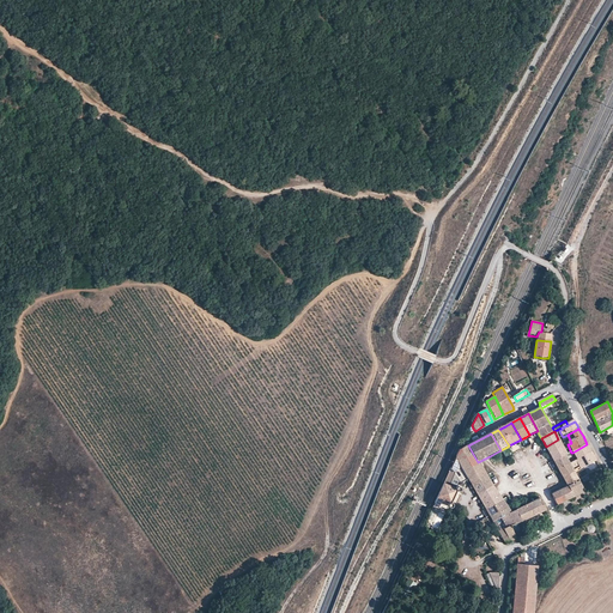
[(558,439),(546,447),(550,454),(554,462),(565,456),(566,455),(558,439)]
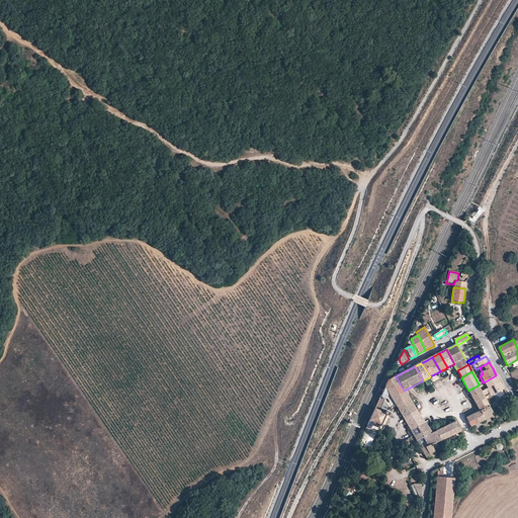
[(496,375),(484,382),(488,391),(501,383),(496,375)]
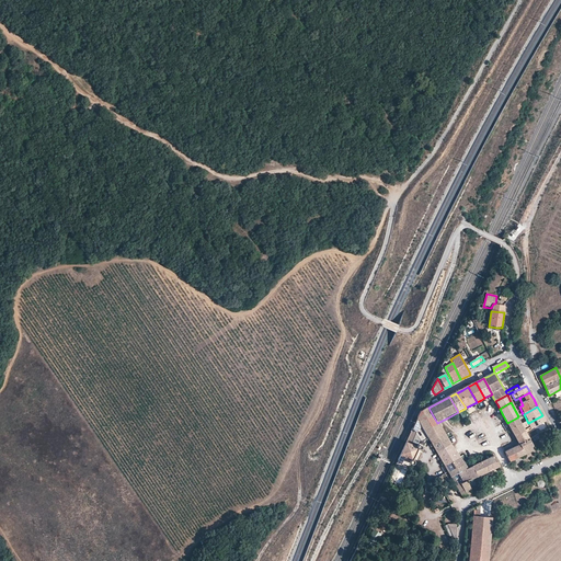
[(428,408),(421,412),(418,420),(421,425),(432,444),(446,436),(441,427),(437,423),(428,408)]
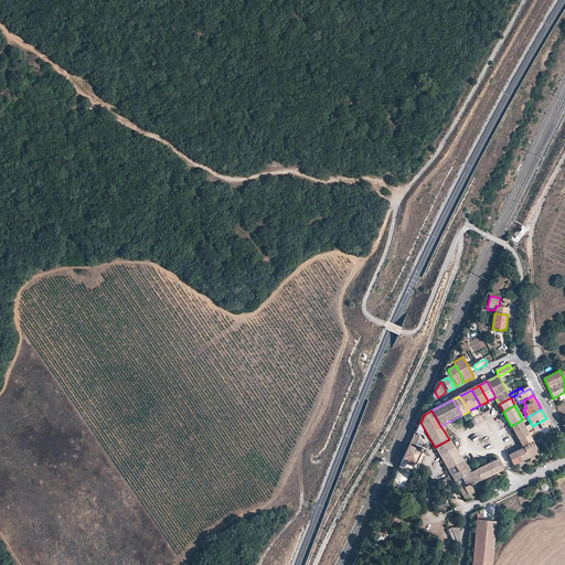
[(546,418),(532,426),(525,429),(530,436),(550,426),(546,418)]
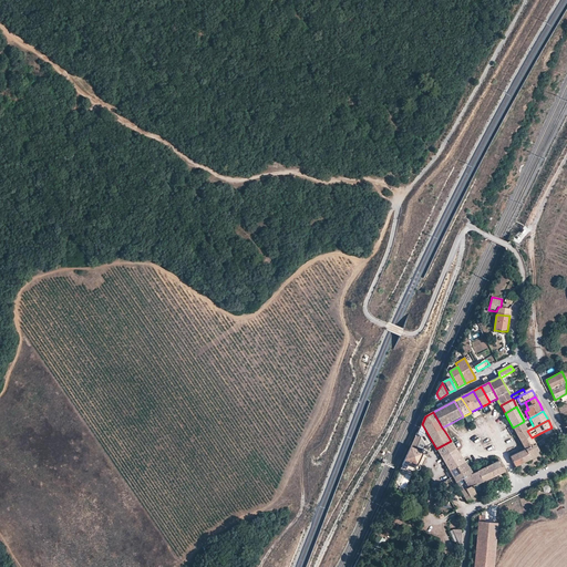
[(523,422),(513,428),(515,431),(517,435),(527,431),(523,422)]
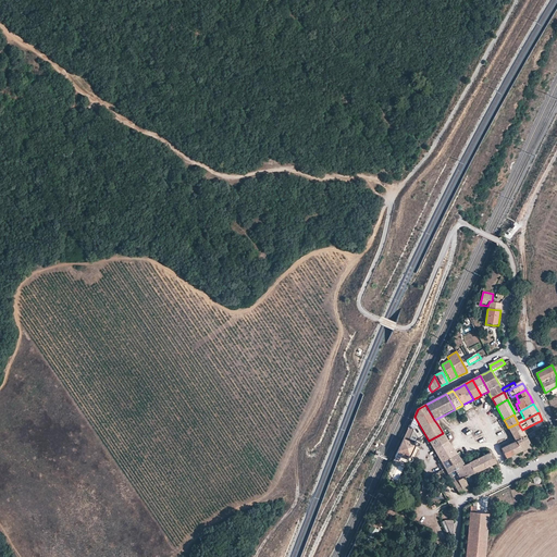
[(522,430),(518,423),(508,428),(512,436),(516,443),(527,438),(522,430)]
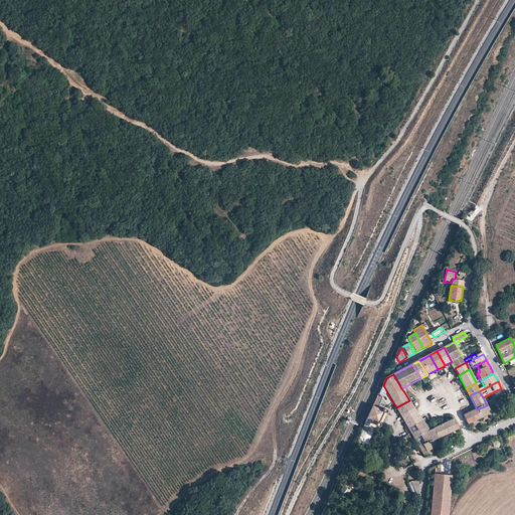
[(383,397),(378,395),(373,406),(382,410),(386,402),(383,397)]
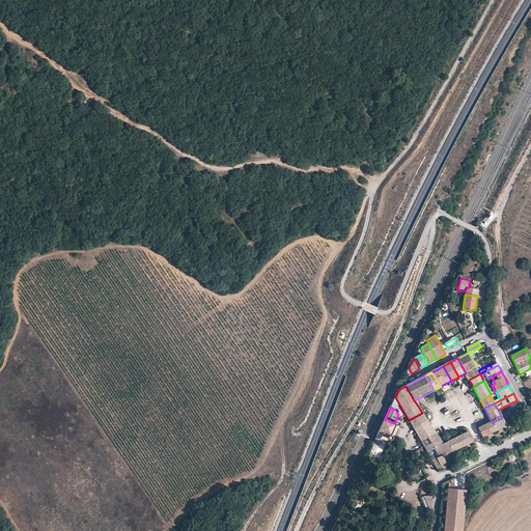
[(422,413),(409,420),(413,428),(426,420),(424,417),(422,413)]
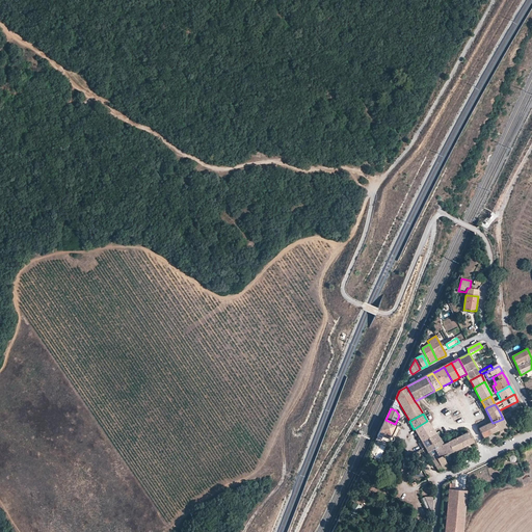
[(503,419),(493,423),(491,424),(479,429),(484,440),(507,427),(503,419)]
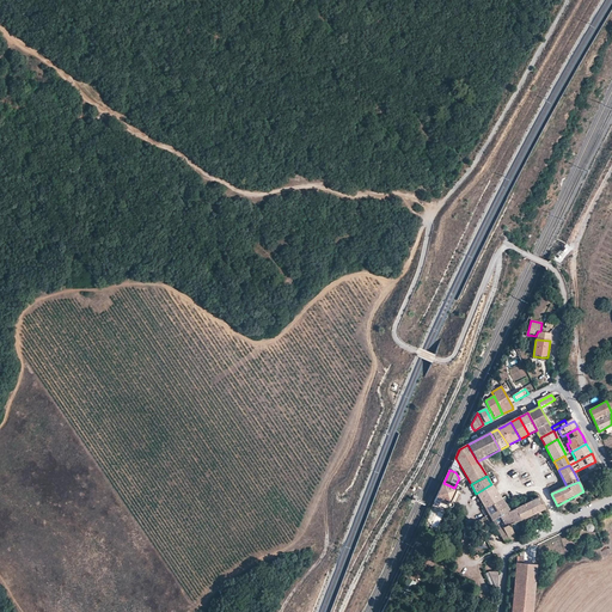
[(454,488),(444,483),(434,503),(447,509),(450,506),(450,507),(452,506),(453,505),(452,502),(451,501),(453,496),(456,490),(458,490),(459,489),(459,488),(458,487),(457,487),(454,488)]
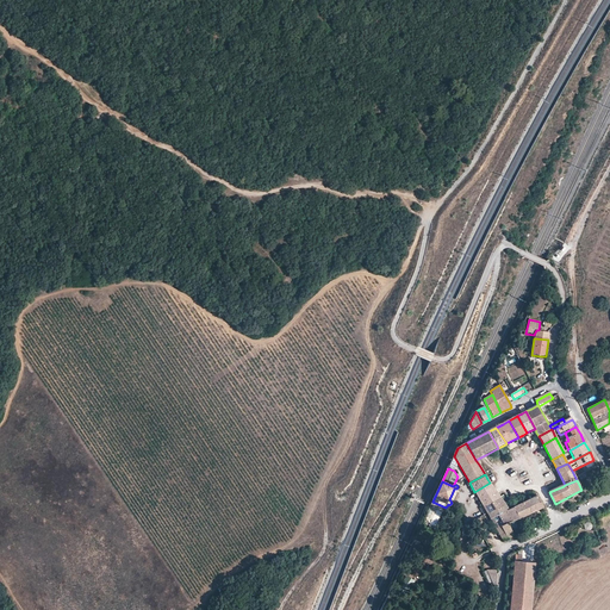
[(490,483),(474,492),(483,508),(492,504),(500,499),(497,492),(496,490),(493,490),(490,483)]
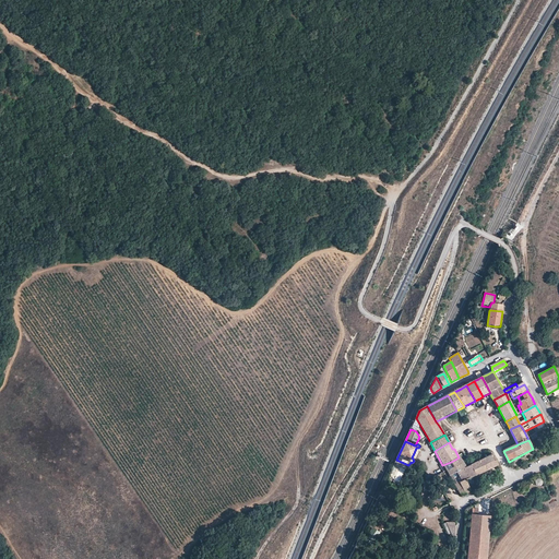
[(492,455),(465,468),(463,468),(470,479),(454,486),(461,498),(465,496),(461,486),(478,476),(497,466),(492,455)]
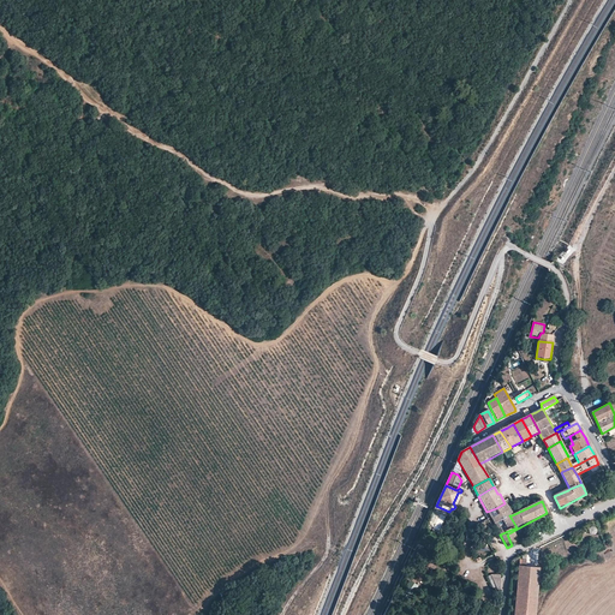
[(496,508),(500,514),(508,511),(507,507),(505,503),(496,508)]
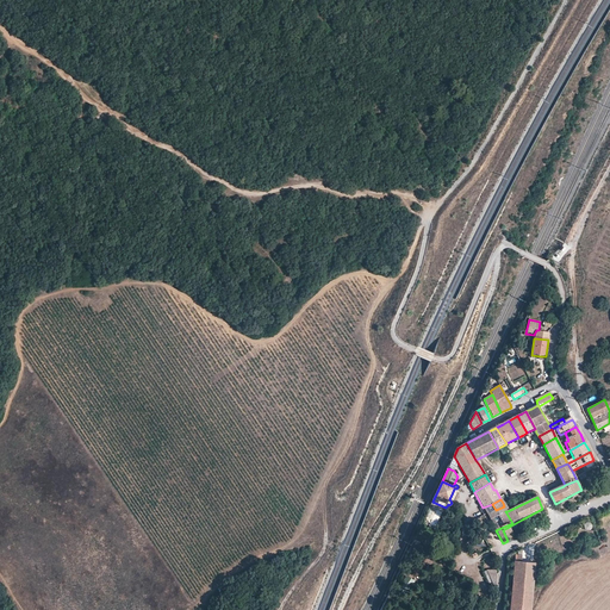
[(496,510),(492,504),(483,508),(485,511),(487,515),(496,510)]
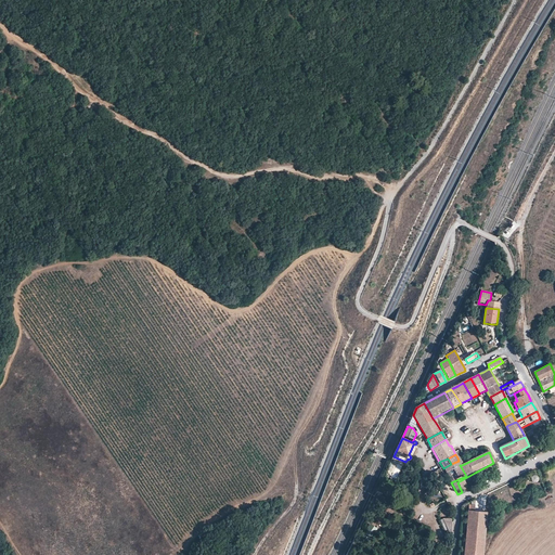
[(462,465),(459,461),(451,464),(443,468),(446,473),(460,465),(462,465)]
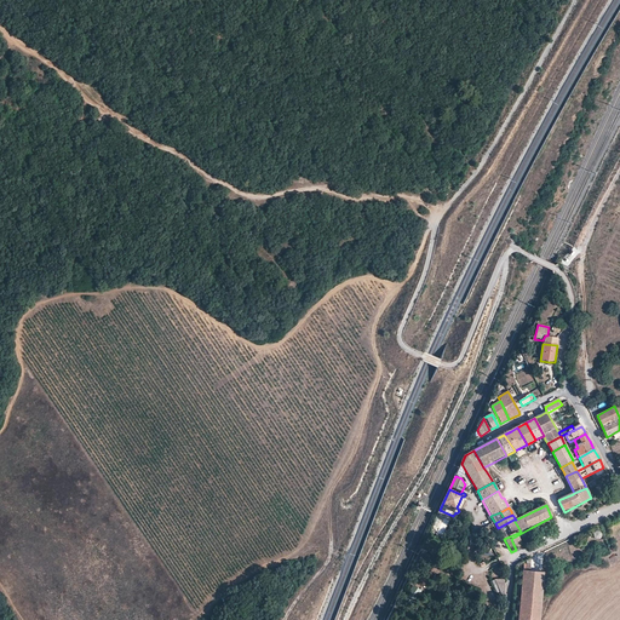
[(521,532),(514,520),(498,528),(501,534),(504,539),(521,532)]
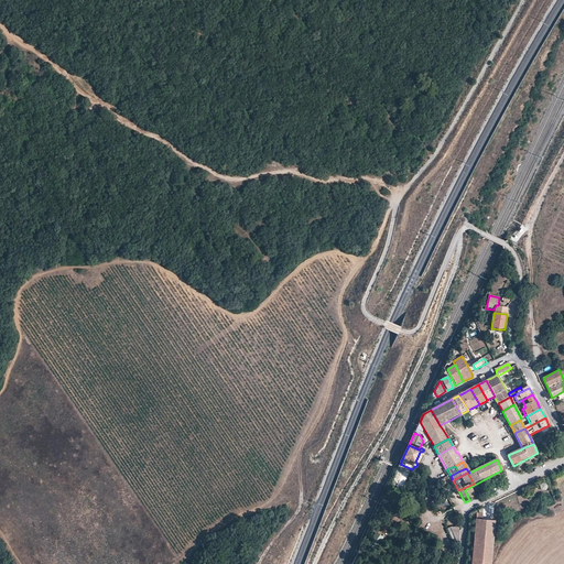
[(490,563),(495,523),(476,522),(472,563),(490,563)]
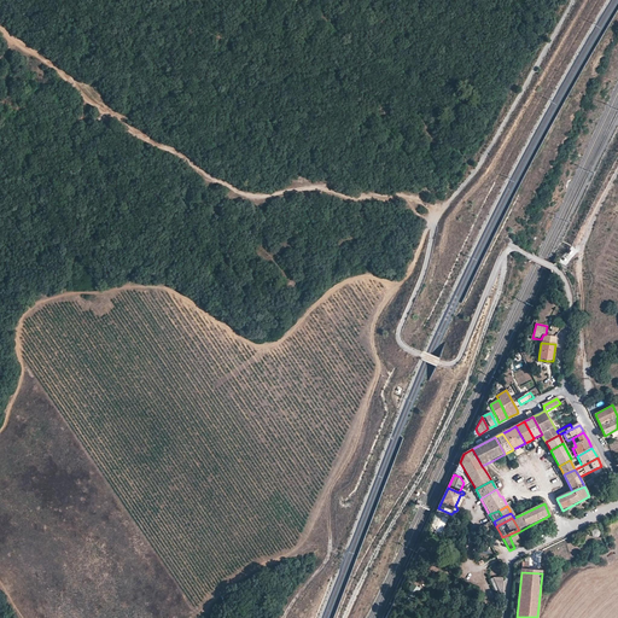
[(499,578),(494,578),(497,589),(499,592),(503,594),(503,578),(499,578)]
